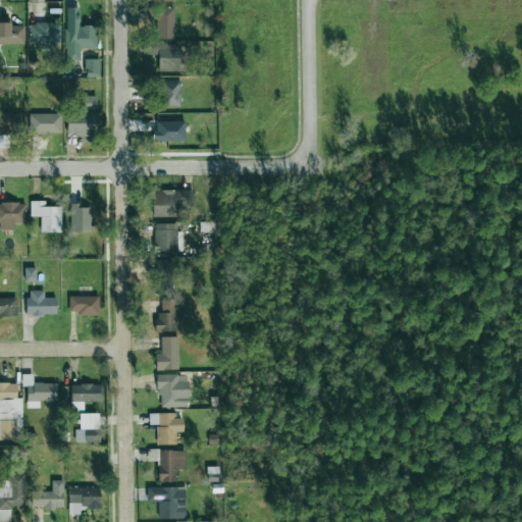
[(65,60),(80,61),(81,48),(96,48),(97,25),(79,25),(80,8),(66,7),(65,60)]
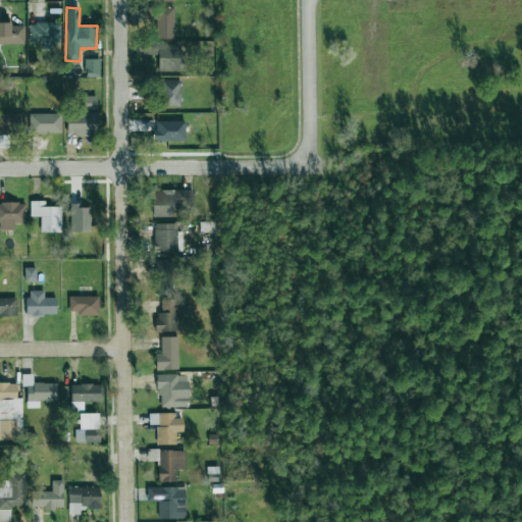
[(174,8),(157,7),(156,38),(173,39),(174,8)]
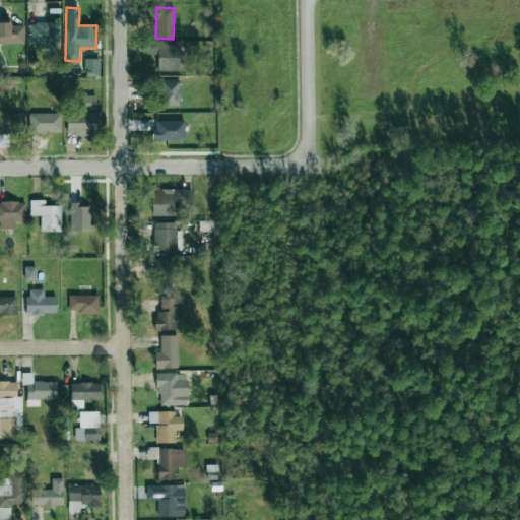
[(60,23),(28,22),(28,44),(43,44),(43,49),(52,49),(52,44),(60,44),(60,23)]
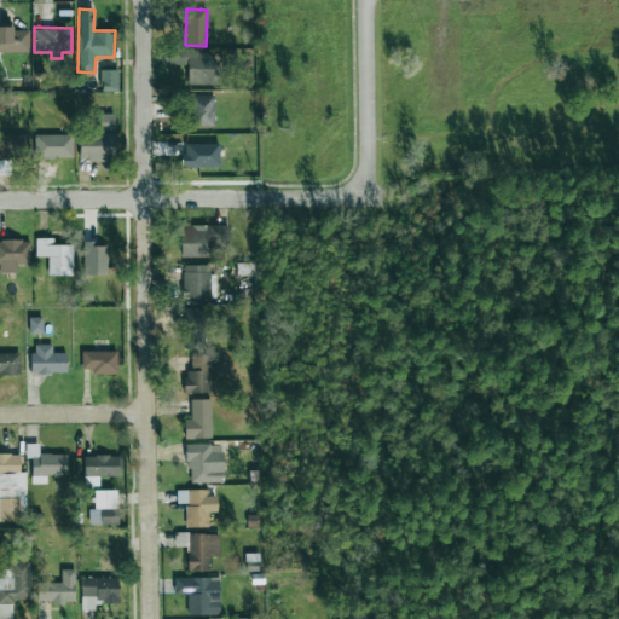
[(29,29),(0,28),(0,52),(29,53),(29,29)]
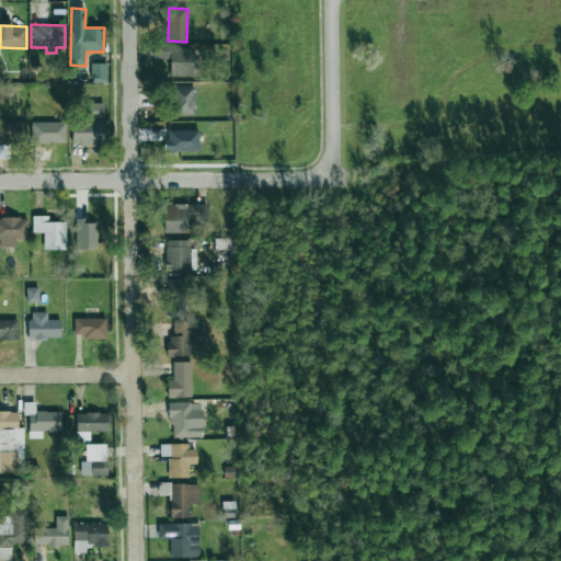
[(194,47),(170,48),(171,77),(195,76),(194,47)]
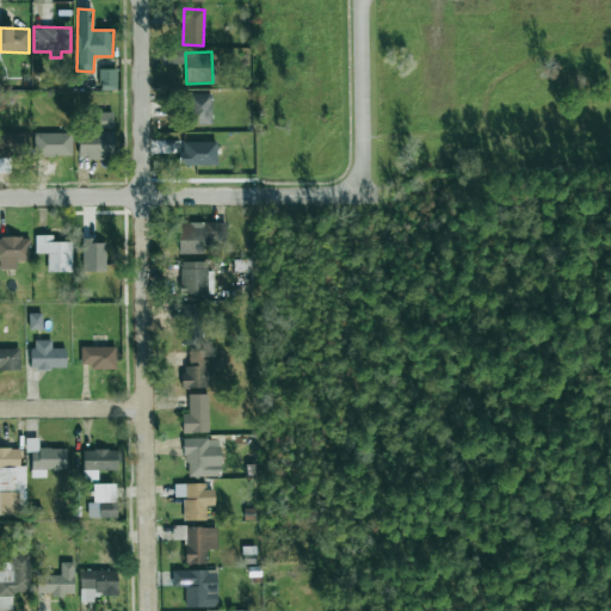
[(116,91),(117,69),(99,69),(98,90),(116,91)]
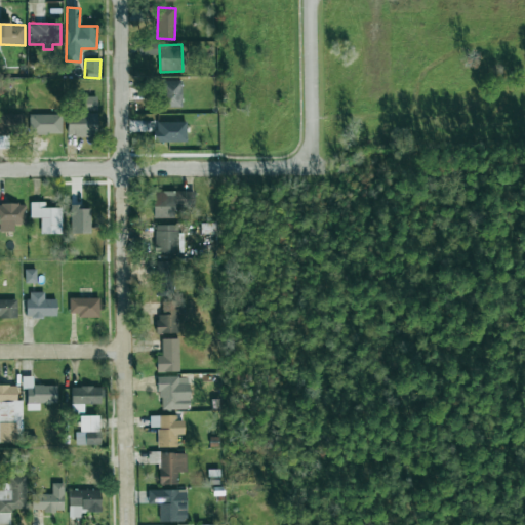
[(183,107),(182,80),(160,81),(161,107),(183,107)]
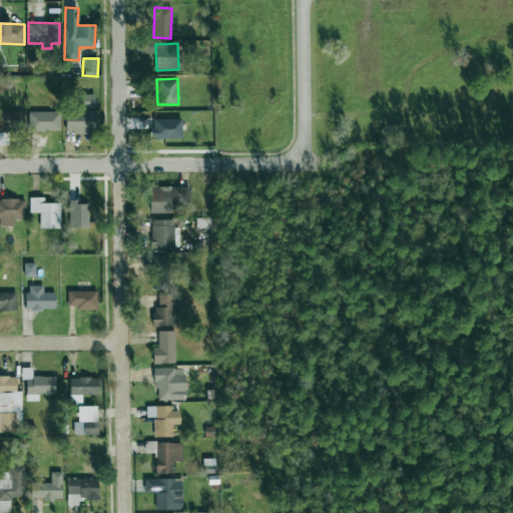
[(94,94),(81,94),(81,109),(95,108),(94,94)]
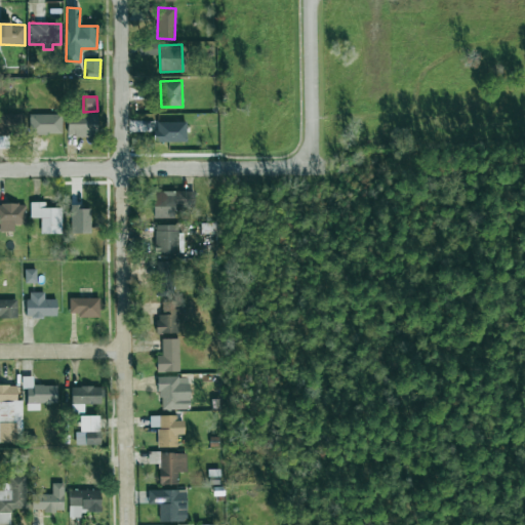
[(97,113),(67,112),(67,135),(97,136),(97,113)]
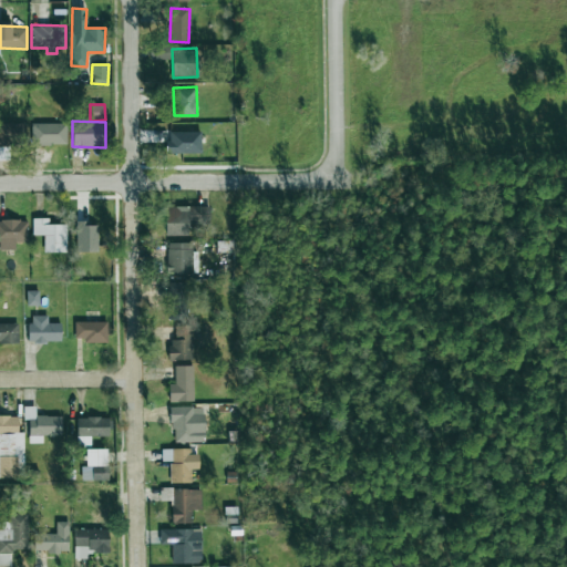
[(0,145),(26,145),(24,124),(0,123),(0,145)]
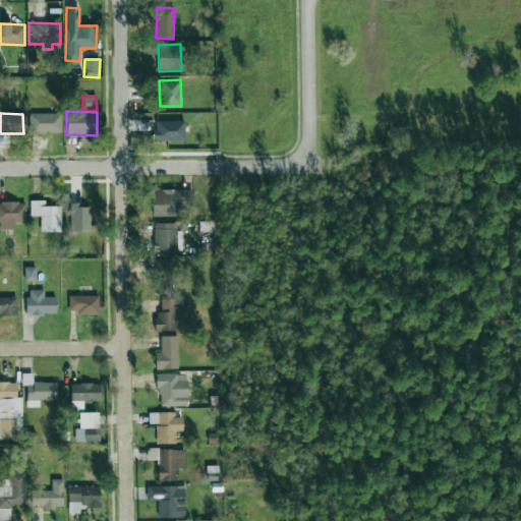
[(61,113),(29,114),(30,133),(61,132),(61,113)]
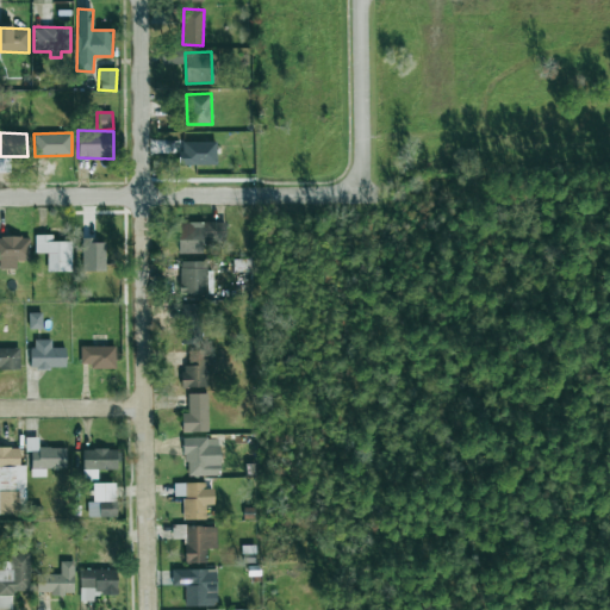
[(226,223),(179,222),(178,254),(203,254),(204,240),(225,241),(226,223)]
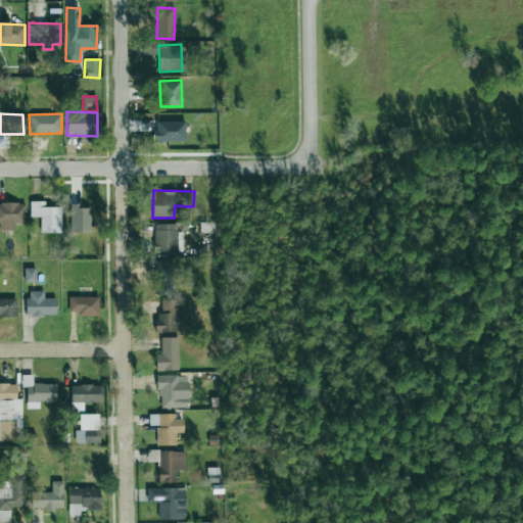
[(41,233),(61,233),(61,206),(46,206),(46,201),(31,201),(31,218),(40,217),(41,233)]
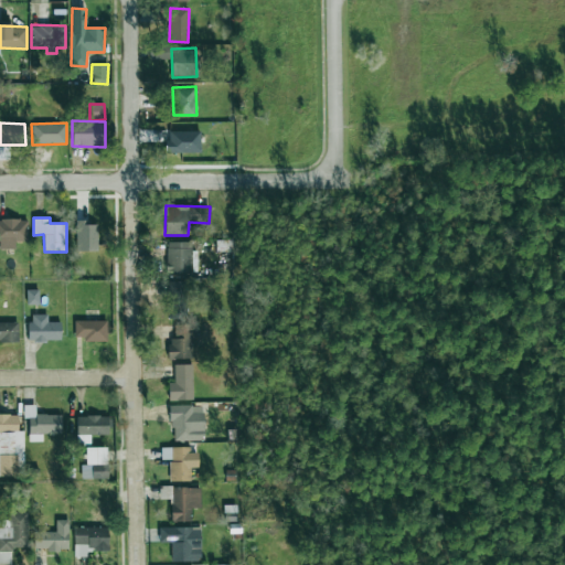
[(28,220),(0,220),(0,248),(16,248),(14,242),(28,242),(28,220)]
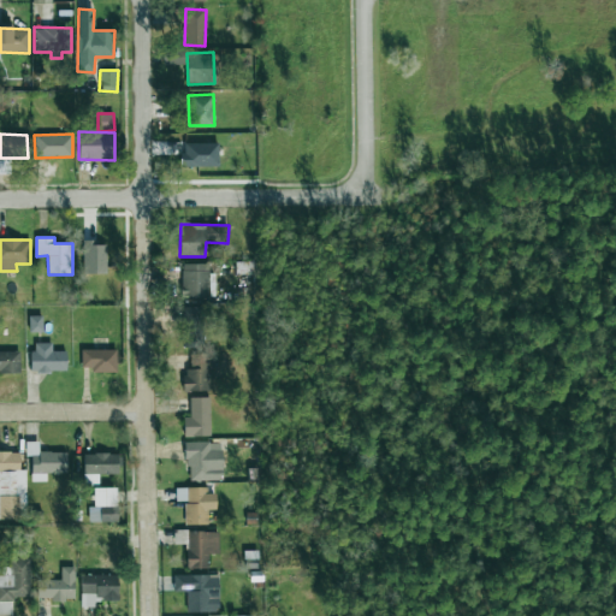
[(106,274),(107,241),(83,241),(82,273),(106,274)]
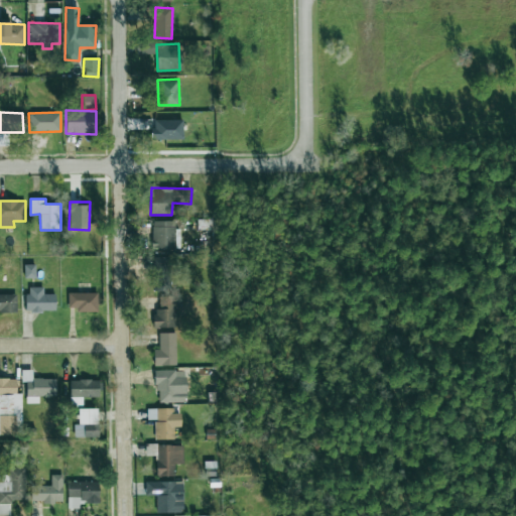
[(153,221),(152,248),(179,249),(180,228),(174,228),(174,221),(153,221)]
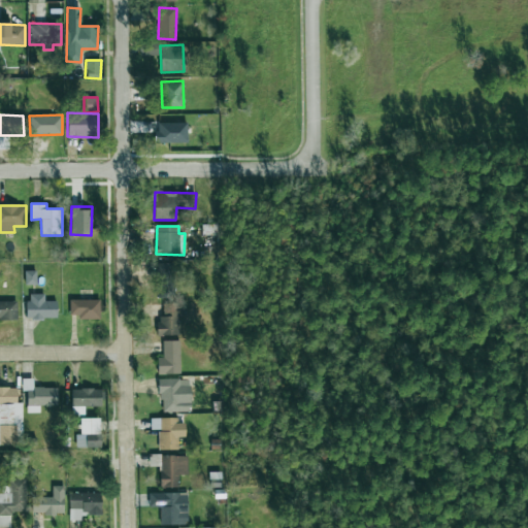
[(156,297),(173,298),(175,264),(158,263),(156,297)]
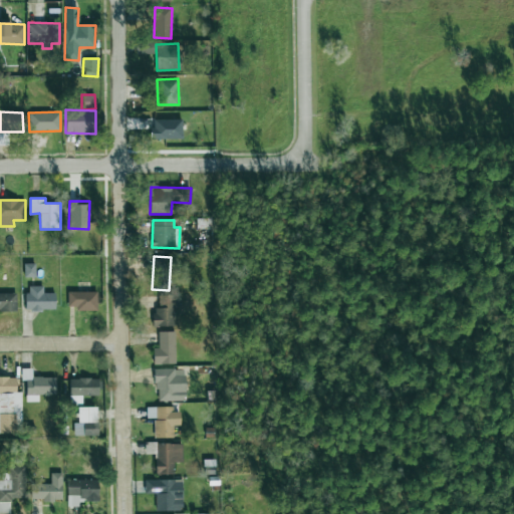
[(35,263),(24,264),(24,277),(35,277),(35,263)]
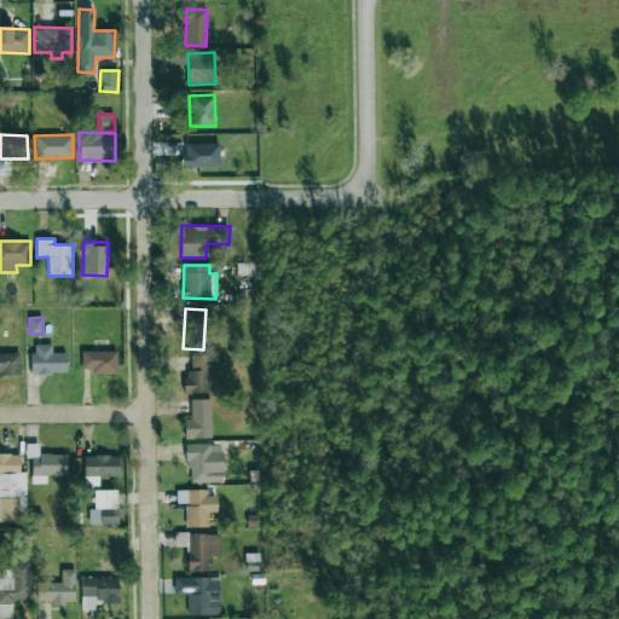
[(52,345),(32,345),(32,372),(65,374),(67,353),(52,353),(52,345)]
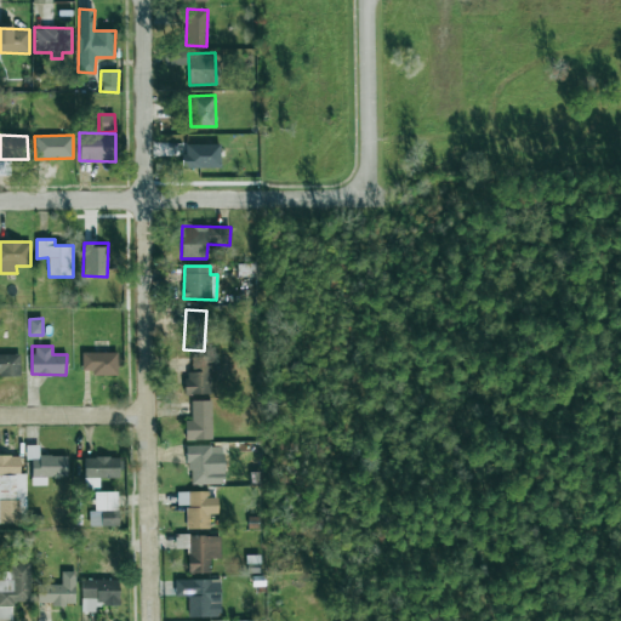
[(0,375),(20,376),(20,354),(0,353),(0,375)]
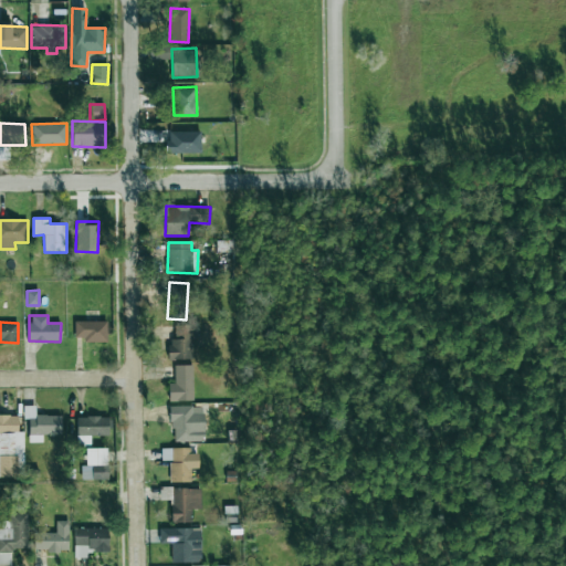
[(107,322),(75,322),(75,337),(84,337),(83,342),(106,342),(107,322)]
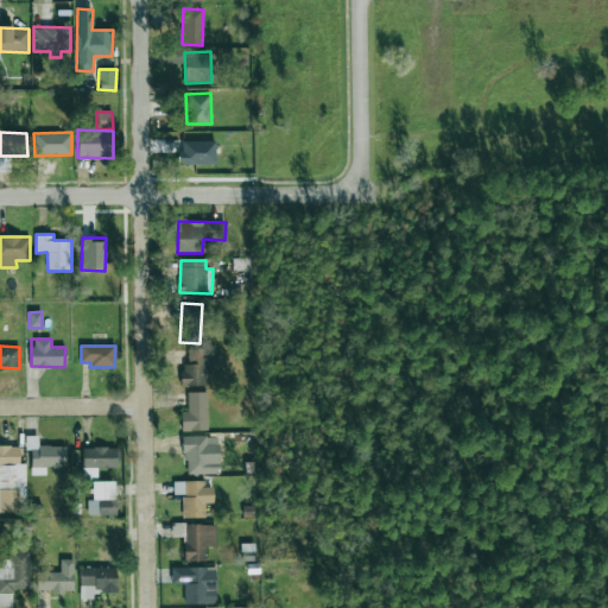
[(207,363),(215,362),(214,350),(187,350),(187,363),(181,363),(181,386),(207,386),(207,363)]
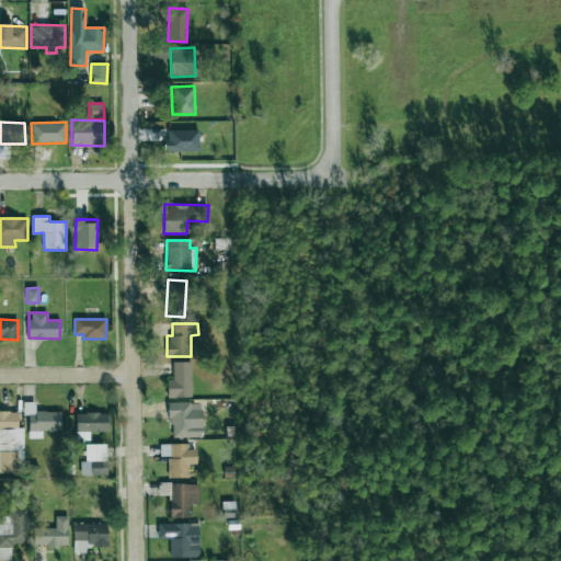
[(167,379),(168,398),(192,397),(191,362),(172,363),(173,379),(167,379)]
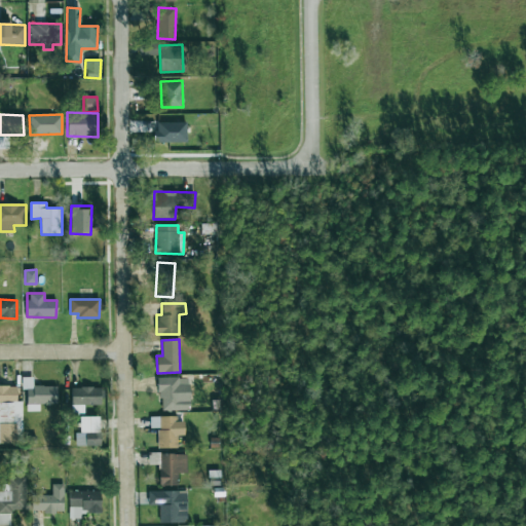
[(27,411),(39,411),(39,404),(57,404),(57,385),(33,386),(33,377),(22,377),(22,388),(26,388),(27,411)]
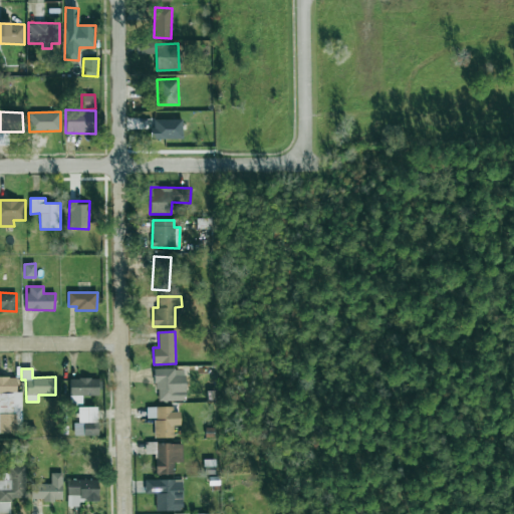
[(185,401),(185,368),(155,369),(156,401),(185,401)]
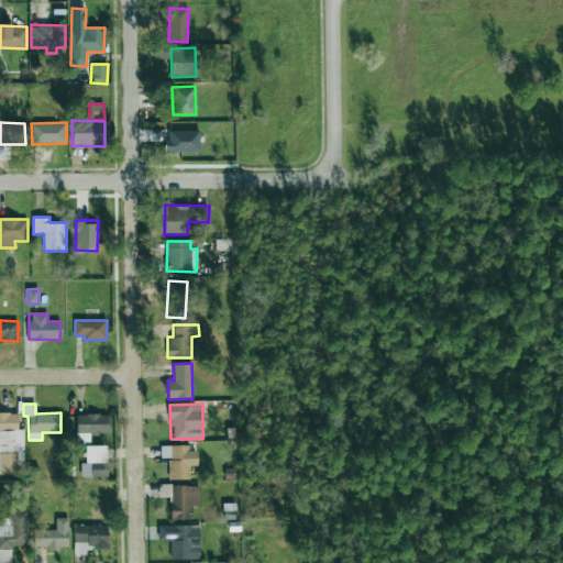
[(0,474),(23,475),(23,430),(18,429),(18,414),(0,412),(0,474)]
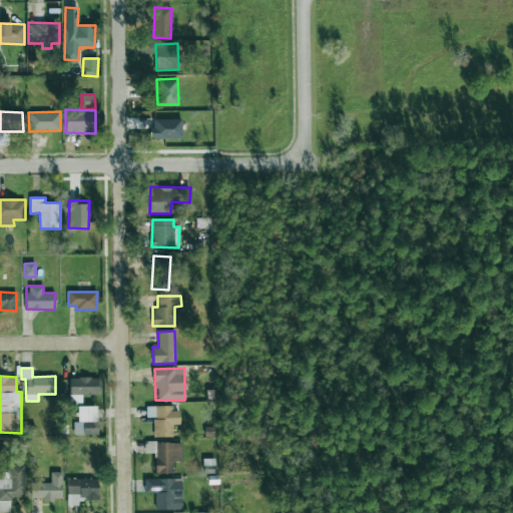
[(98,395),(98,378),(71,377),(70,394),(98,395)]
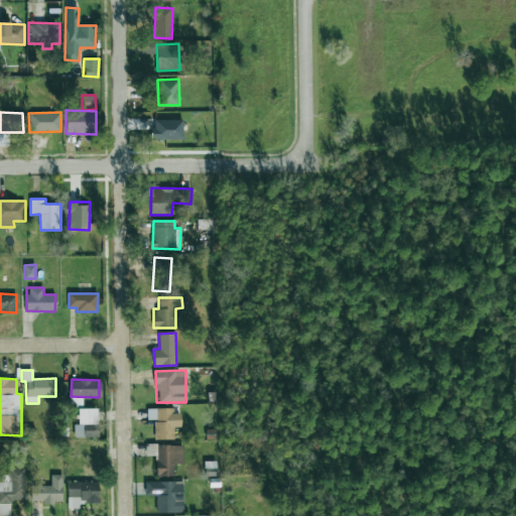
[(78,409),(78,424),(97,424),(97,408),(78,409)]
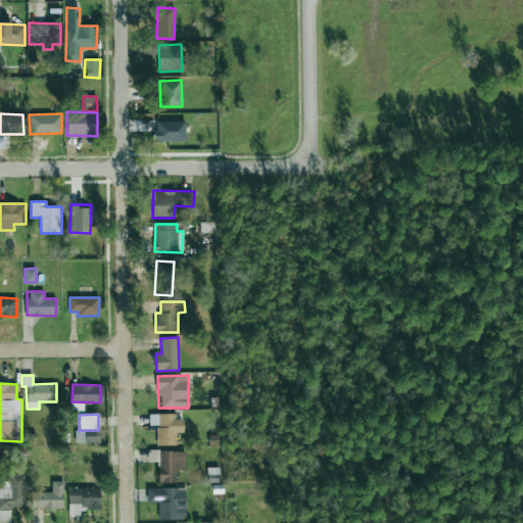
[(157,445),(176,445),(176,432),(183,432),(183,419),(175,419),(175,414),(149,415),(149,425),(157,425),(157,445)]
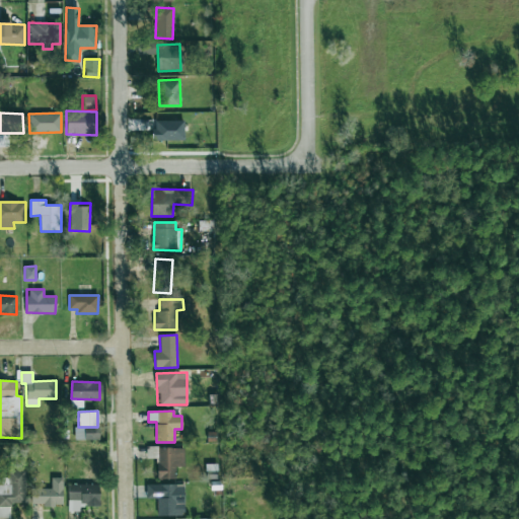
[(157,478),(175,479),(175,466),(183,466),(184,448),(158,447),(157,478)]
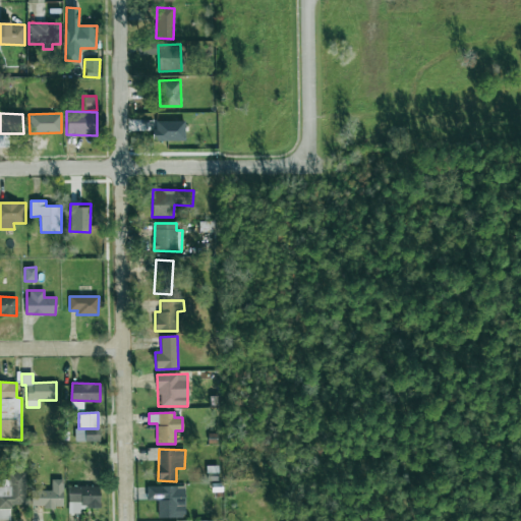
[(0,485),(0,508),(12,509),(12,506),(26,505),(25,472),(9,472),(9,486),(0,485)]
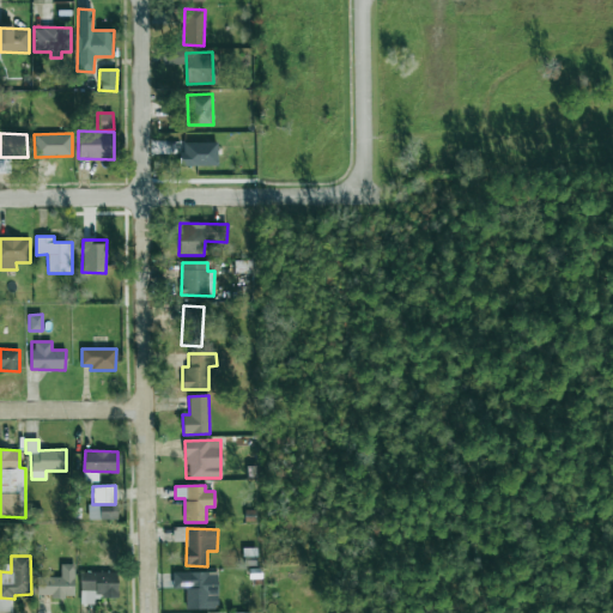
[(60,578),(37,577),(36,596),(73,596),(74,564),(61,564),(60,578)]
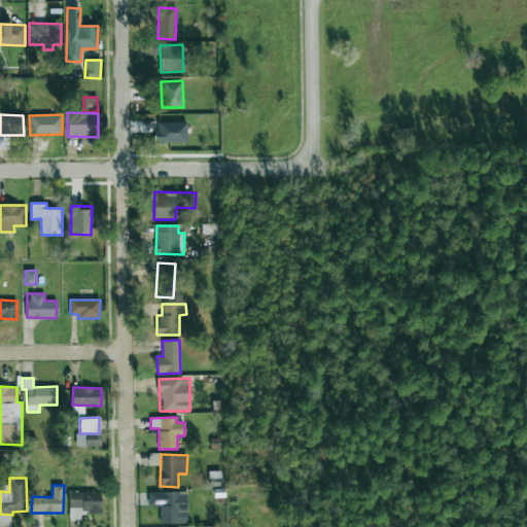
[(101,491),(69,492),(70,517),(101,516),(101,491)]
